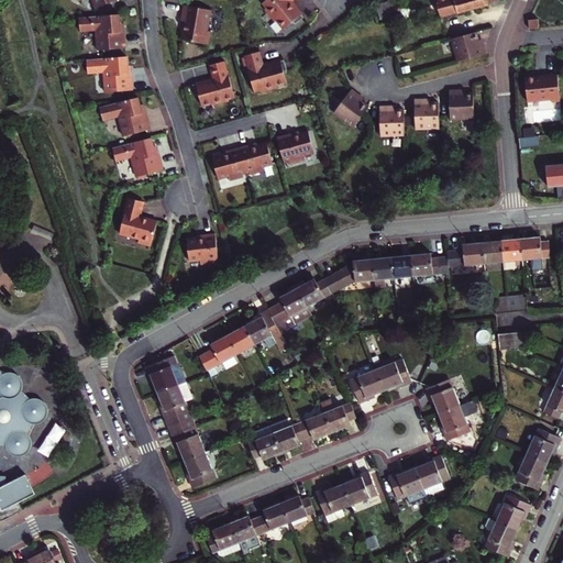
[(293,0),(267,0),(260,7),(273,24),(275,22),(282,31),(291,24),(294,26),(302,20),(289,3),(293,0)]
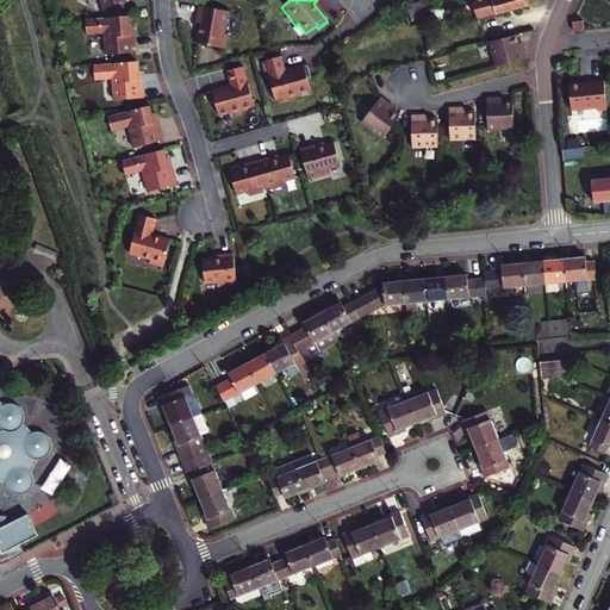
[(474,0),(477,5),(473,5),(477,20),(540,2),(539,0),(490,0),(487,1),(487,0),(474,0)]
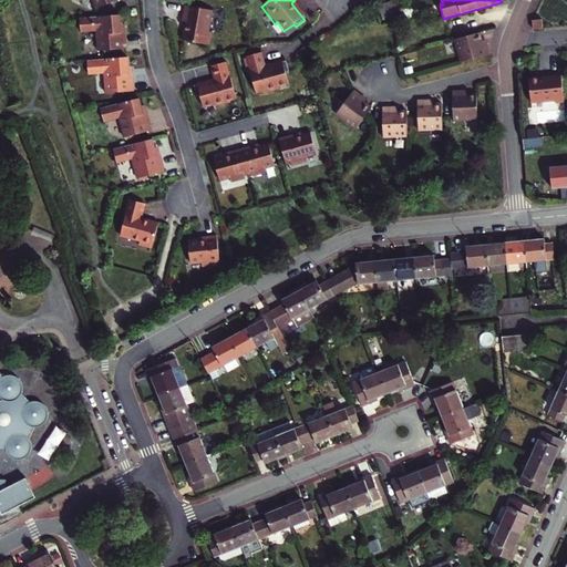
[(213,10),(185,4),(184,12),(182,21),(186,21),(183,40),(210,44),(213,32),(208,31),(213,10)]
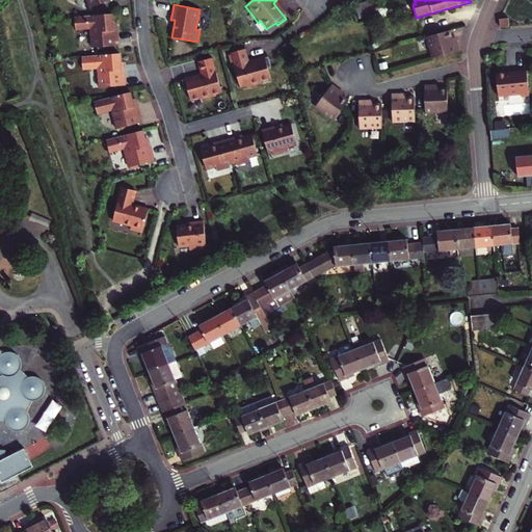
[(111,14),(73,17),(74,30),(91,29),(92,48),(117,46),(116,37),(116,29),(112,30),(111,23),(111,14)]
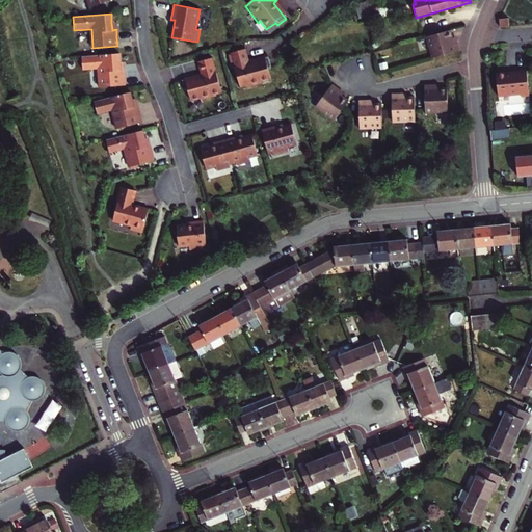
[(501,17),(502,25),(509,25),(508,17),(501,17)]
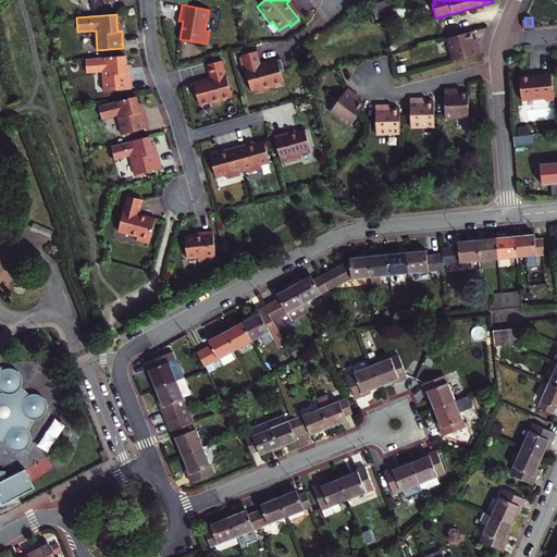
[(446,38),(454,60),(482,51),(479,41),(475,42),(473,38),(471,31),(446,38)]
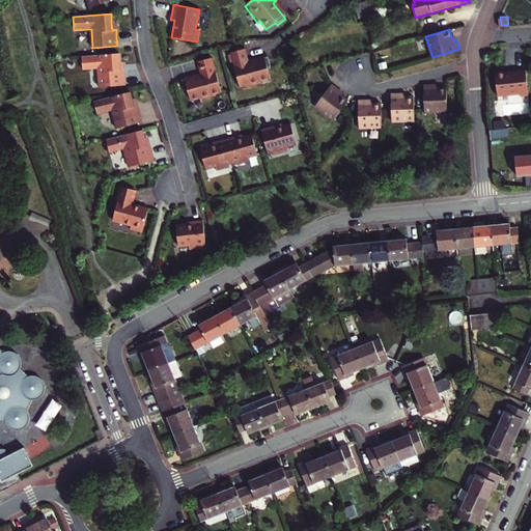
[(244,50),(229,54),(239,88),(244,87),(245,89),(259,85),(258,83),(269,80),(266,70),(269,68),(267,58),(247,63),(244,50)]
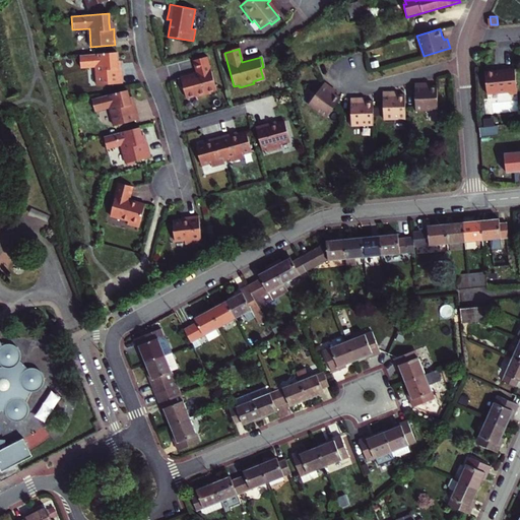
[(117,52),(79,55),(80,69),(96,67),(98,85),(122,83),(122,73),(121,68),(118,68),(117,61),(117,52)]
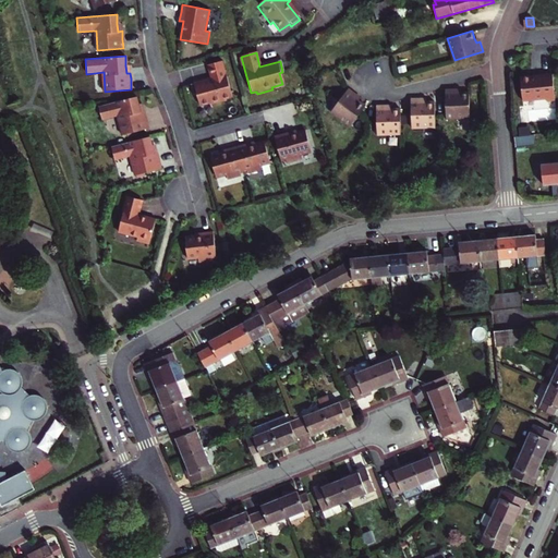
[(231,98),(221,62),(206,67),(207,73),(209,81),(190,86),(193,97),(196,96),(199,107),(210,105),(210,107),(226,102),(226,100),(231,98)]
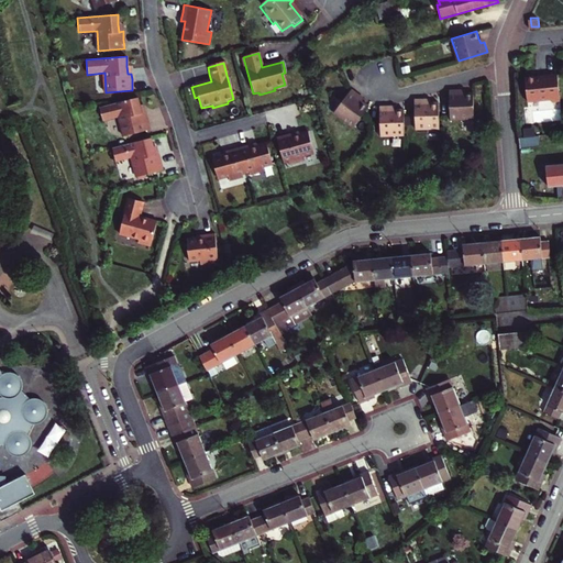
[(554,99),(562,98),(562,96),(561,72),(547,74),(547,75),(540,76),(539,74),(528,75),(530,99),(552,97),(554,99)]
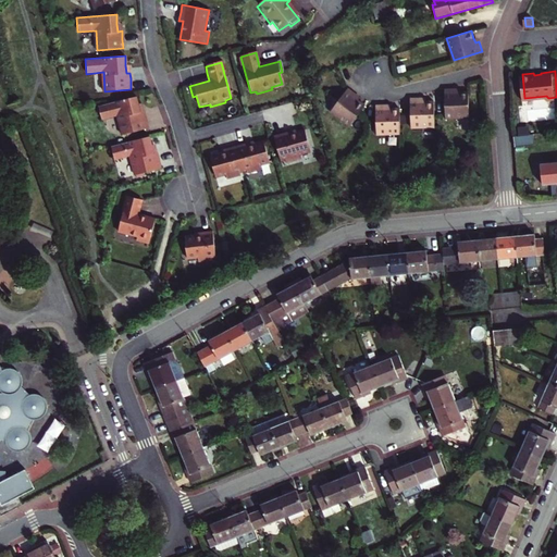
[(350,125),(358,115),(366,104),(359,99),(356,97),(358,94),(349,87),(331,111),(350,125)]
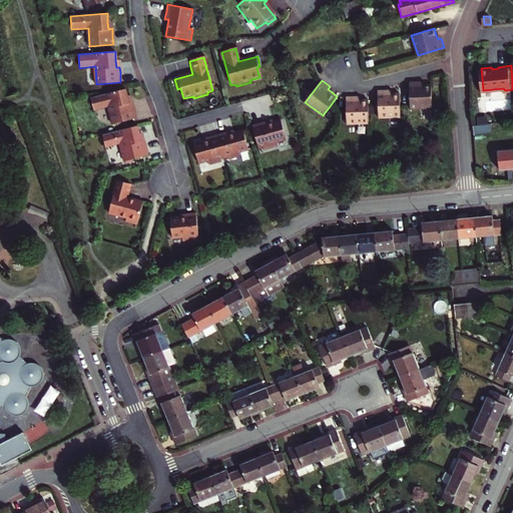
[(411,81),(412,108),(433,108),(432,85),(425,85),(421,85),(420,81),(411,81)]
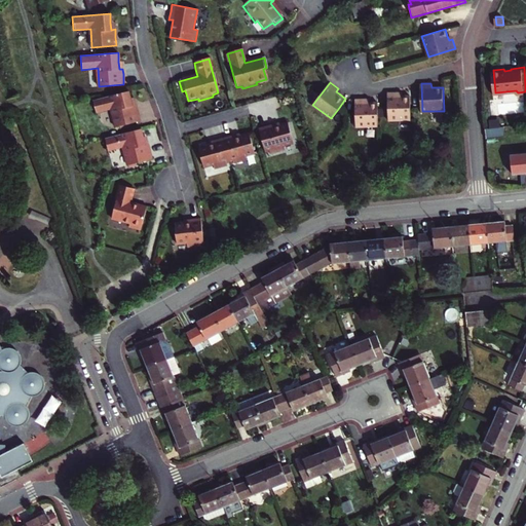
[(129,90),(94,101),(97,113),(113,109),(117,127),(142,121),(137,105),(134,105),(132,98),(129,90)]
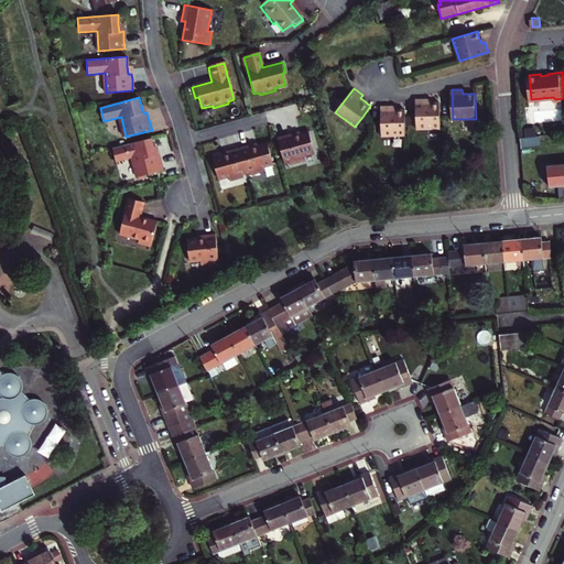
[(418,129),(442,128),(441,102),(432,102),(427,102),(427,98),(416,99),(418,129)]
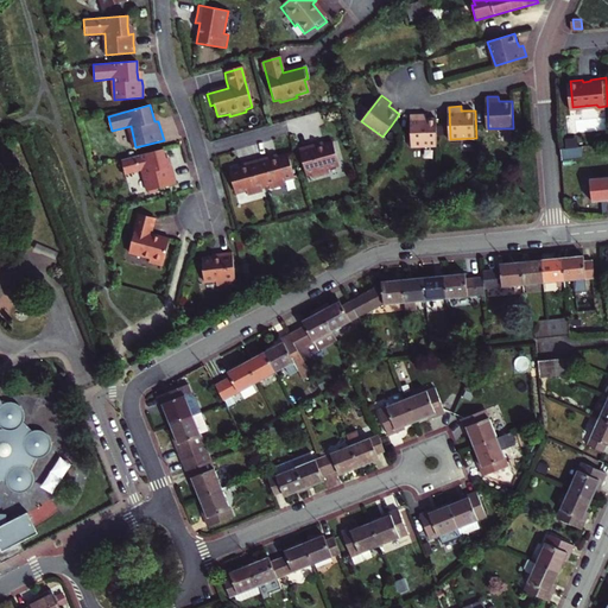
[(437,146),(436,118),(426,119),(422,119),(422,114),(410,115),(411,147),(437,146)]
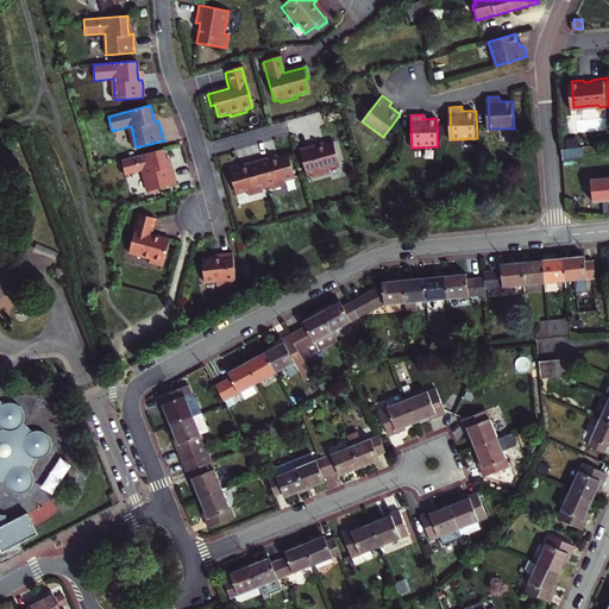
[(334,155),(328,132),(319,135),(312,136),(312,133),(294,138),(302,165),(307,164),(307,168),(325,163),(324,158),(334,155)]
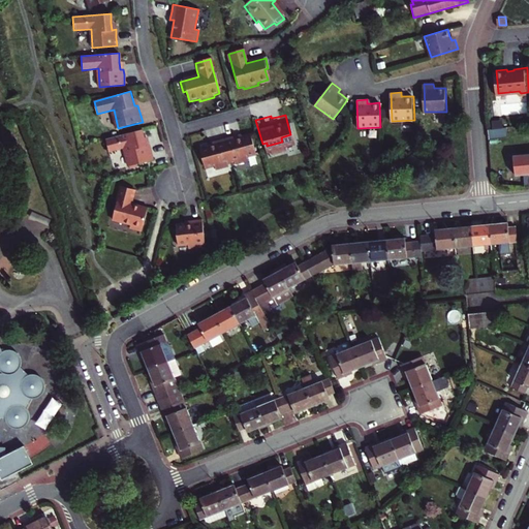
[(251,145),(246,124),(230,129),(231,131),(224,132),(221,133),(226,154),(229,153),(230,155),(243,152),(242,148),(251,145)]
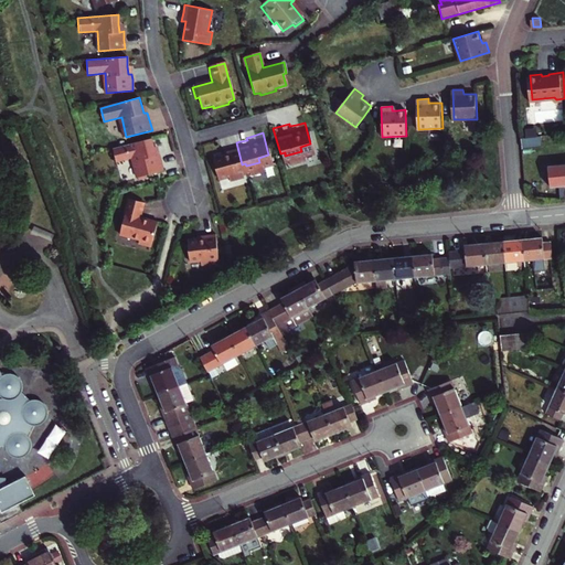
[(135,158),(137,169),(139,178),(164,171),(160,155),(157,156),(155,147),(152,138),(114,149),(117,162),(135,158)]
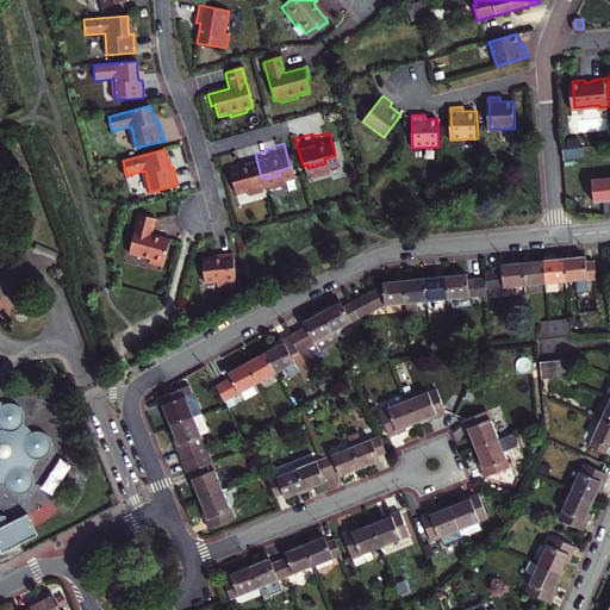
[(578,150),(559,155),(561,165),(580,160),(578,150)]
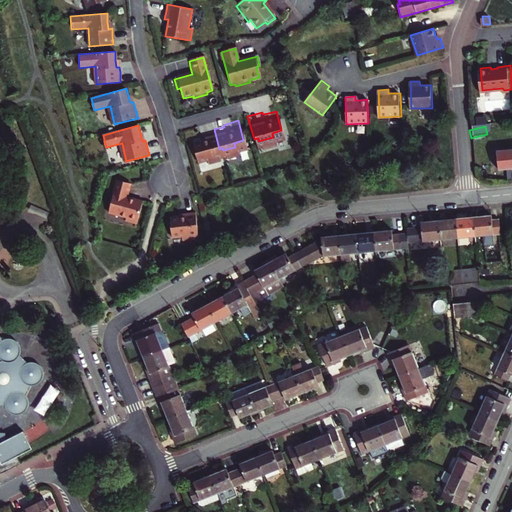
[(203,130),(188,134),(194,154),(203,151),(204,155),(216,152),(216,150),(219,149),(214,129),(210,130),(204,132),(203,130)]
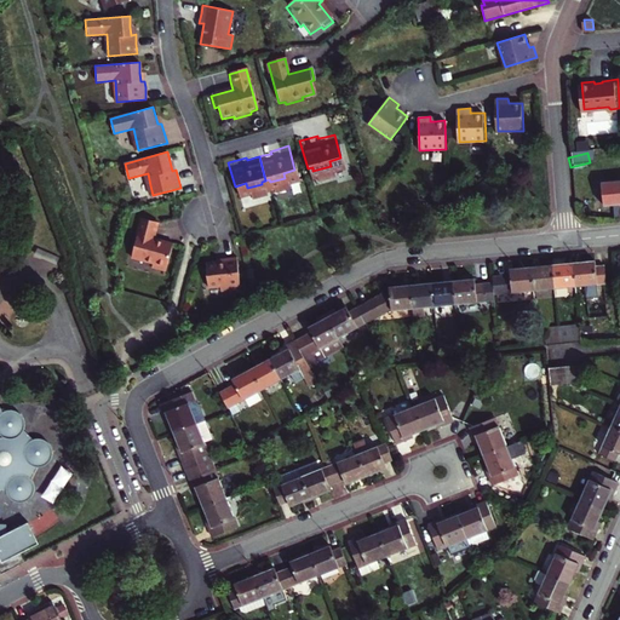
[(603,206),(619,204),(619,181),(601,183),(603,206)]
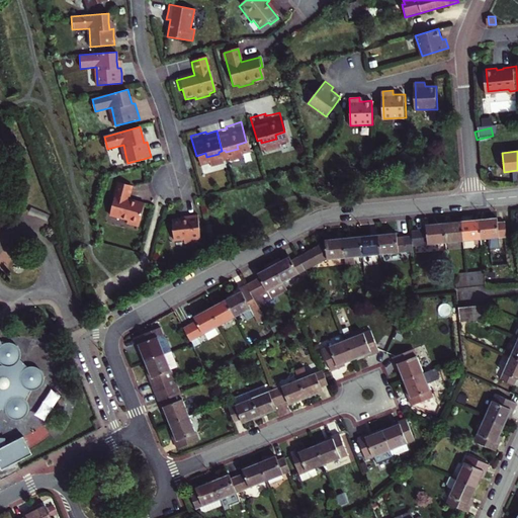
[(130,222),(128,225),(140,228),(146,204),(131,200),(134,187),(119,183),(115,197),(116,197),(111,217),(130,222)]
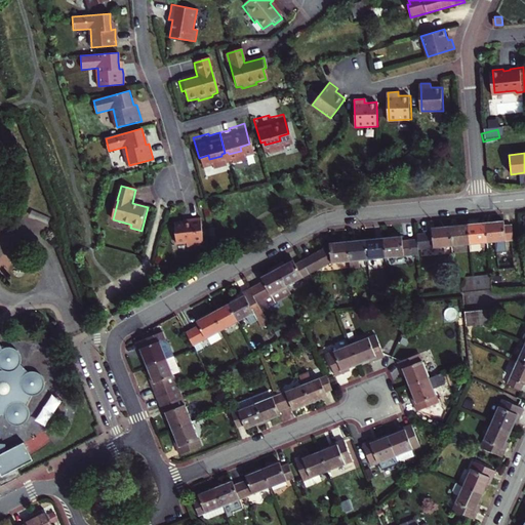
[(175,244),(186,243),(186,247),(199,246),(199,243),(199,242),(202,241),(200,217),(189,219),(190,221),(182,223),(173,224),(175,244)]
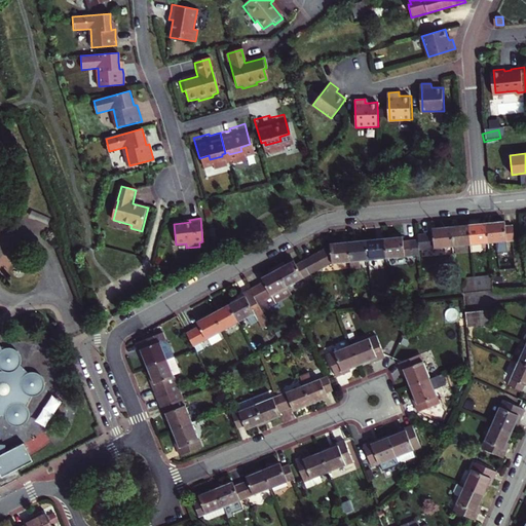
[(506,222),(487,224),(489,243),(497,242),(498,253),(508,252),(506,241),(516,241),(514,226),(506,226),(506,222)]
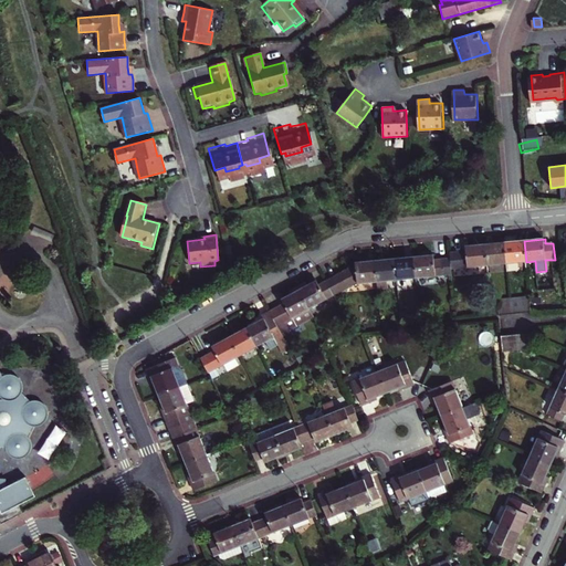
[(507,264),(526,262),(524,241),(505,243),(507,264)]
